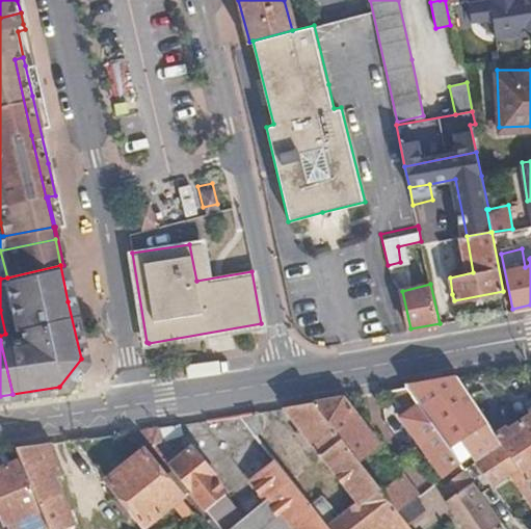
[(493,431),(457,376),(403,387),(408,393),(446,445),(459,435),(474,458),(500,442),(493,431)]
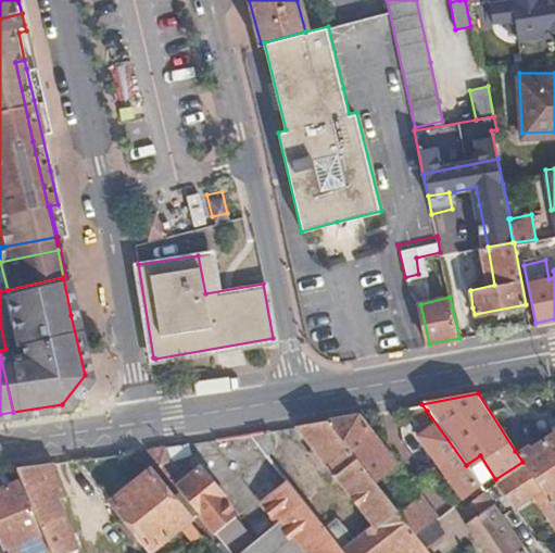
[(427,411),(421,404),(413,405),(407,406),(416,417),(427,411)]
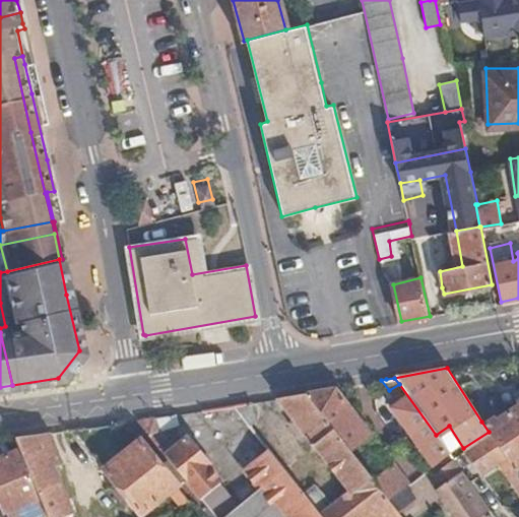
[(436,435),(399,384),(389,390),(386,392),(388,396),(387,397),(391,403),(388,404),(428,461),(446,449),(436,435)]
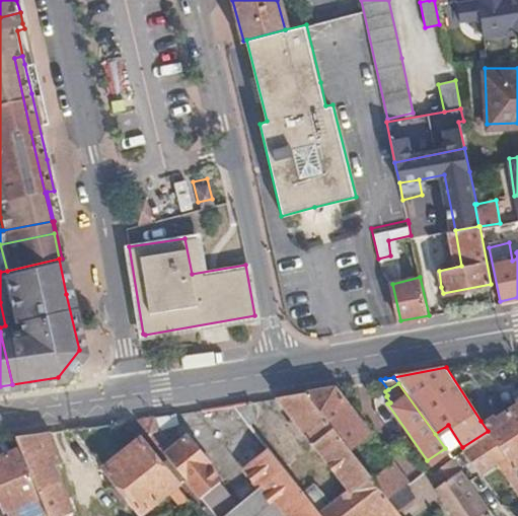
[(346,402),(334,385),(329,386),(302,391),(334,431),(350,419),(345,413),(351,408),(346,402)]
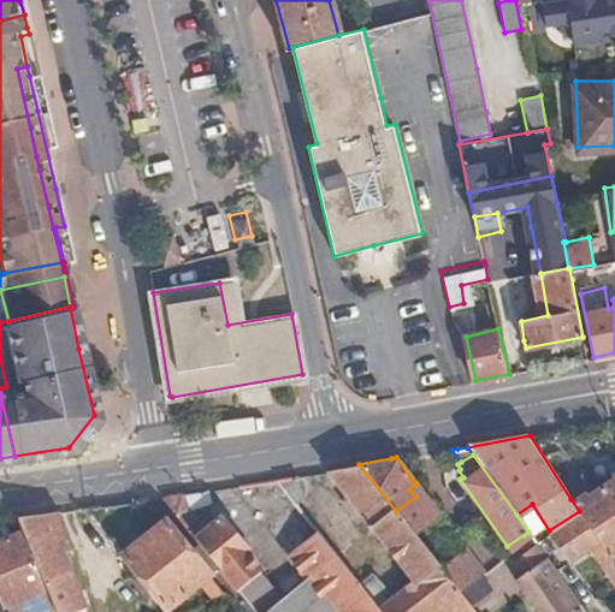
[(437,562),(415,534),(409,527),(396,511),(359,464),(325,470),(344,495),(355,509),(408,574),(411,578),(389,594),(370,571),(356,581),(364,589),(380,611),(475,611),(468,602),(459,589),(437,562)]
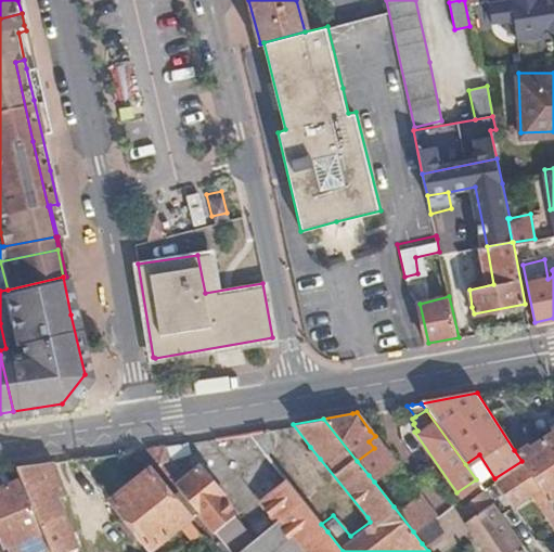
[(530,475),(553,459),(553,423),(552,425),(553,429),(529,445),(526,444),(514,450),(522,461),(530,475)]
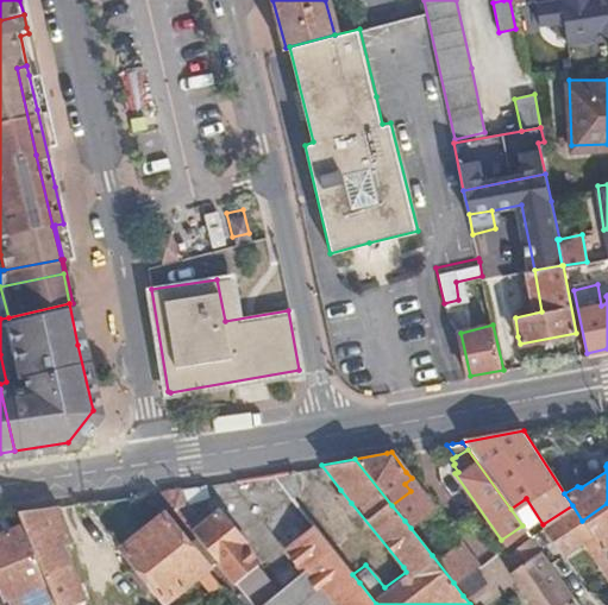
[(295,489),(290,470),(271,473),(288,495),(295,489)]
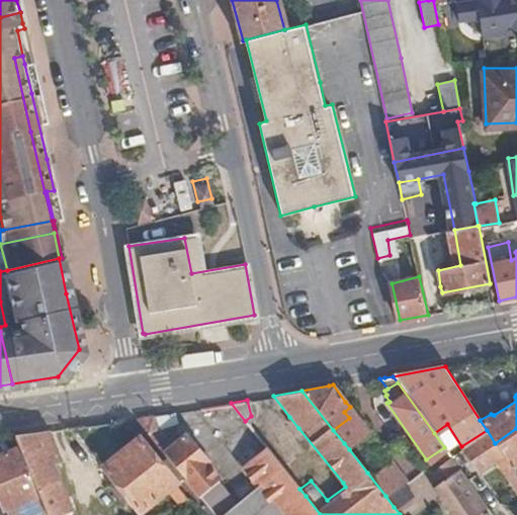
[(344,443),(365,427),(350,407),(344,412),(349,418),(333,430),(344,443)]
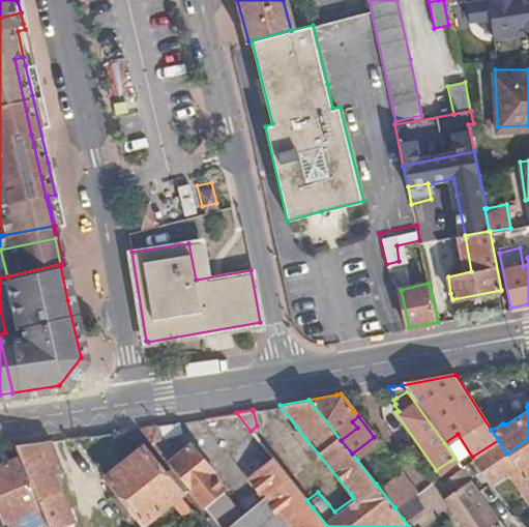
[(178,431),(176,421),(171,422),(139,428),(139,430),(148,441),(178,431)]
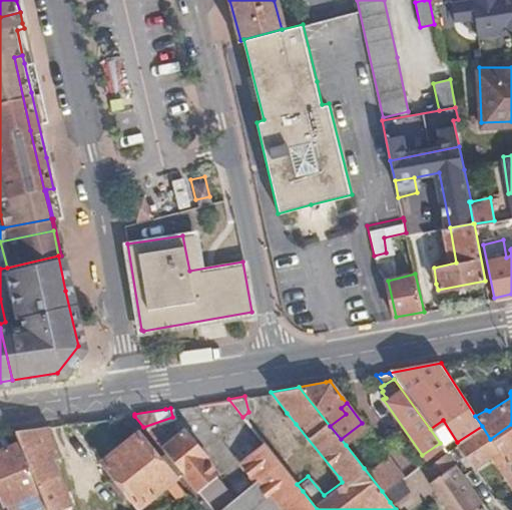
[(296,424),(287,413),(283,416),(290,428),(296,424)]
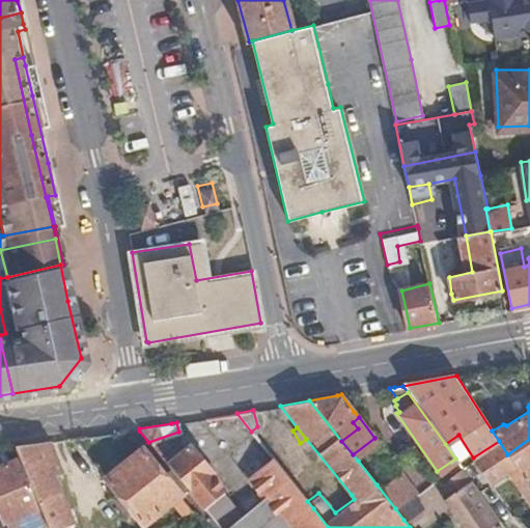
[(529,439),(507,454),(514,465),(524,478),(524,479),(529,475),(529,439)]
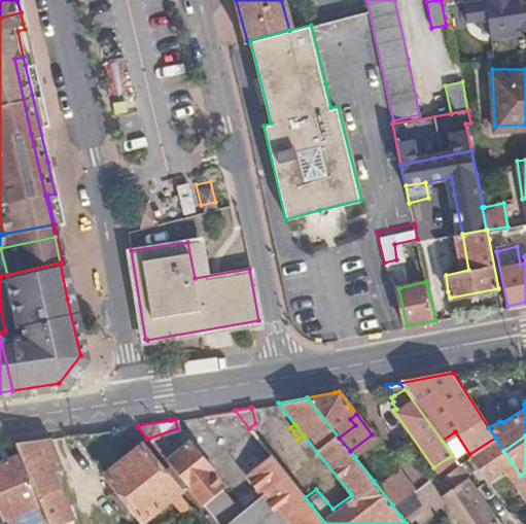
[(59,467),(46,438),(14,443),(20,454),(39,502),(46,521),(47,523),(49,523),(65,518),(70,516),(51,469),(59,467)]
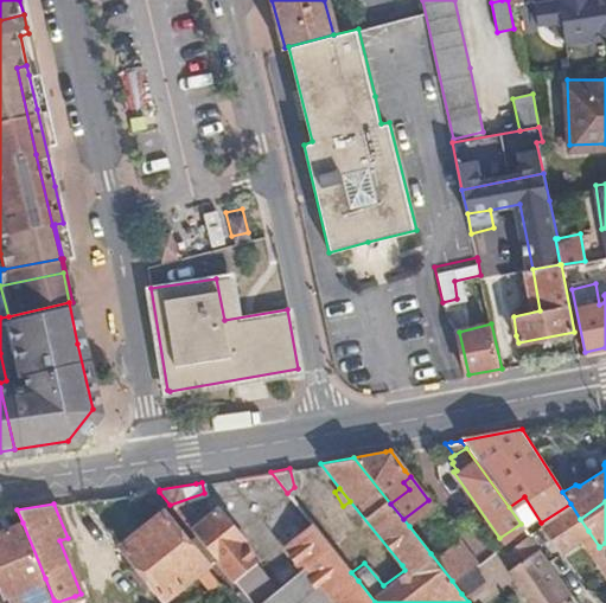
[(588,531),(580,519),(571,504),(541,523),(559,550),(562,547),(588,531)]
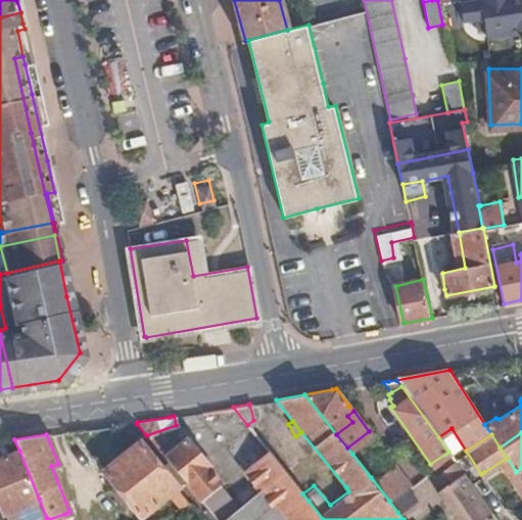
[(222,485),(188,441),(179,448),(170,455),(165,450),(160,454),(200,503),(222,485)]
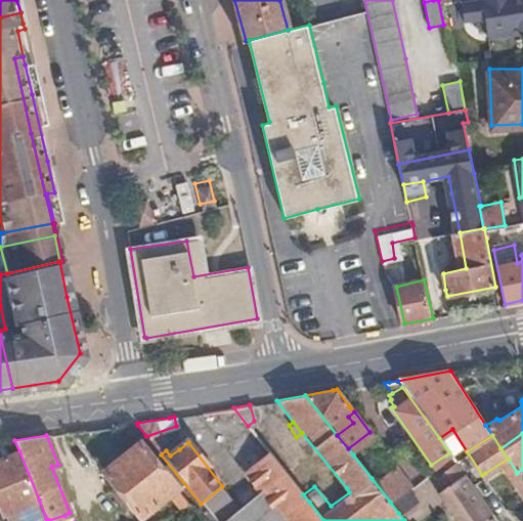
[(187,504),(138,443),(104,471),(141,516),(168,494),(179,507),(187,504)]
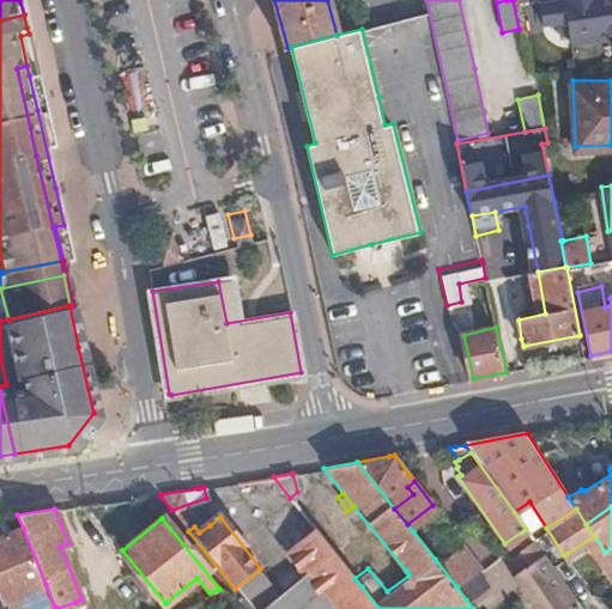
[(210,525),(204,518),(194,527),(199,533),(210,525)]
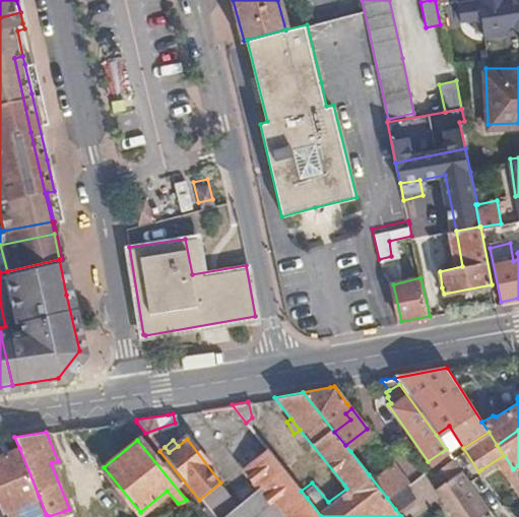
[(39,496),(19,448),(0,455),(0,502),(3,510),(39,496)]
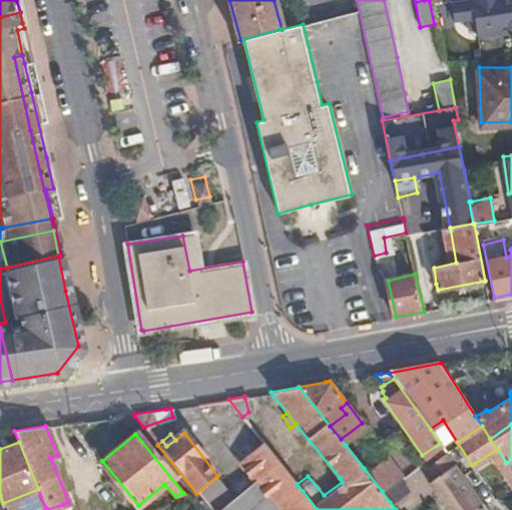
[(317,509),(303,491),(297,484),(265,444),(240,462),(256,481),(218,509),(317,509)]
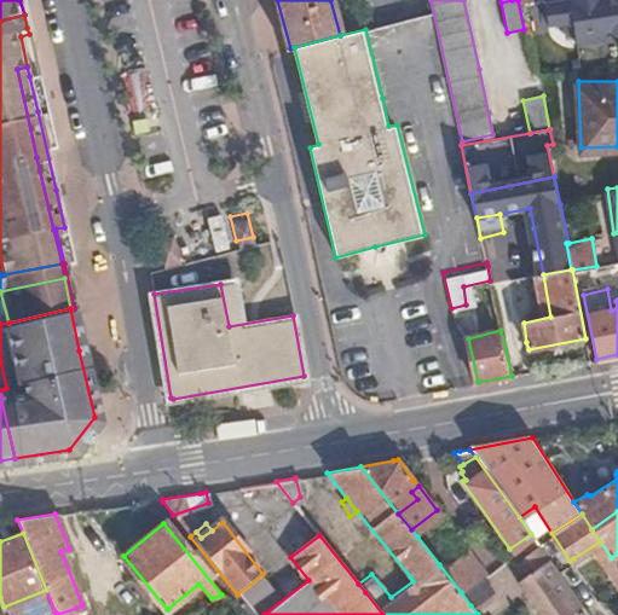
[(611,557),(600,541),(573,558),(583,574),(600,564),(611,557)]
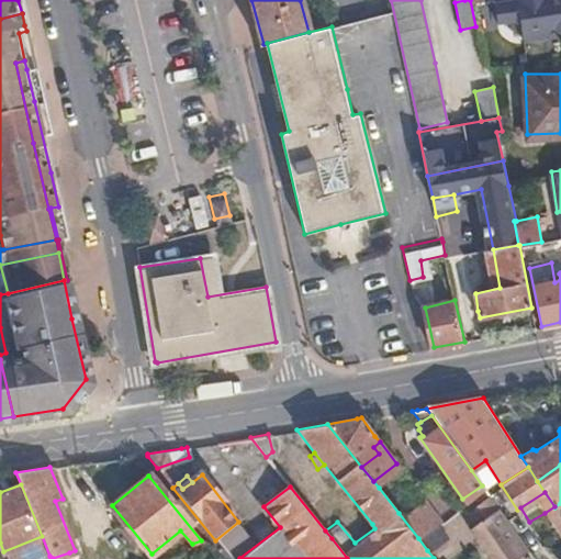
[(435,512),(422,494),(399,513),(418,538),(441,522),(435,512)]
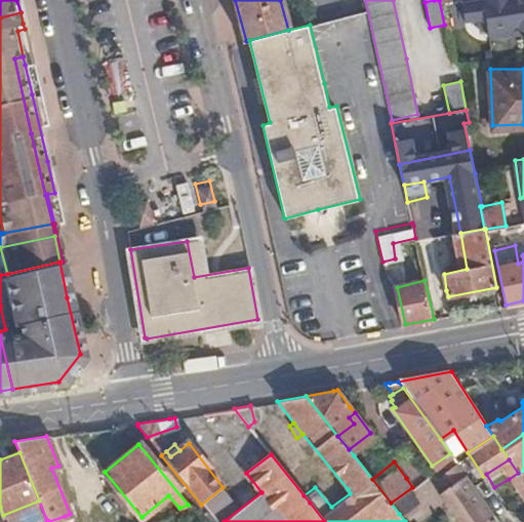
[(498,521),(457,463),(437,477),(445,488),(438,492),(459,521),(498,521)]
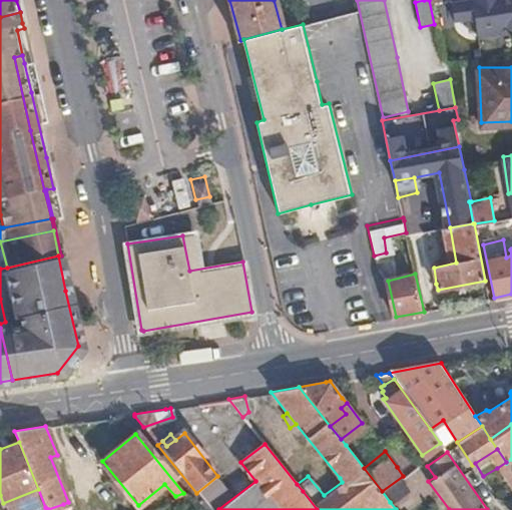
[(410,470),(403,461),(397,467),(403,476),(410,470)]
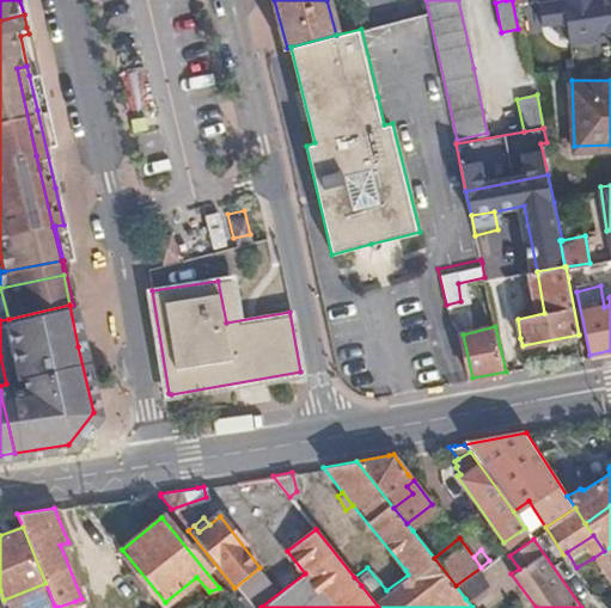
[(610,562),(604,552),(604,551),(593,558),(610,584),(610,562)]
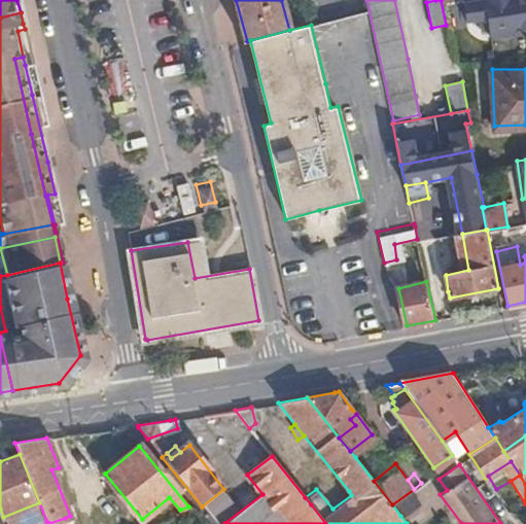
[(39,502),(3,517),(5,523),(39,523),(46,521),(39,502)]
